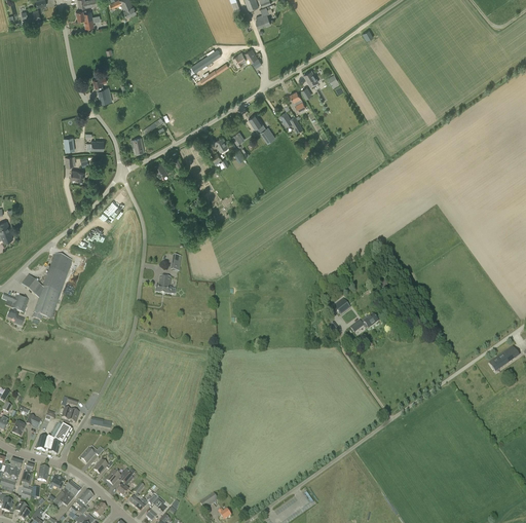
[(133,3),(130,0),(111,0),(109,1),(111,6),(110,6),(111,8),(115,6),(115,5),(120,2),(126,13),(136,9),(133,3)]
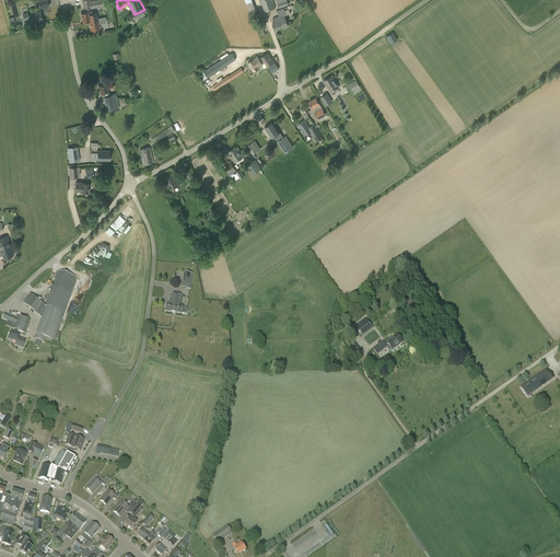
[(258,11),(253,0),(245,0),(249,10),(252,9),(253,13),(258,11)]
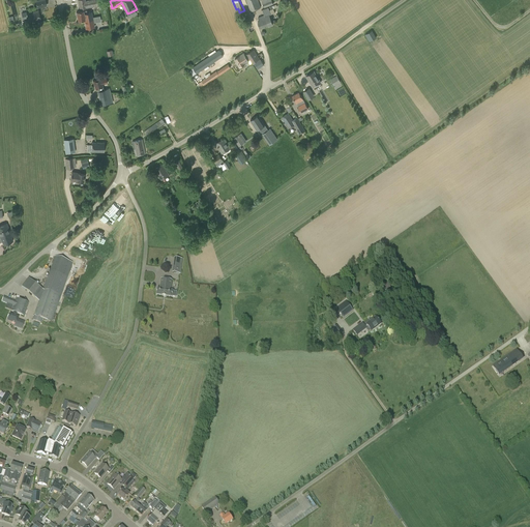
[(261,4),(259,0),(246,0),(252,11),(256,9),(255,6),(261,4)]
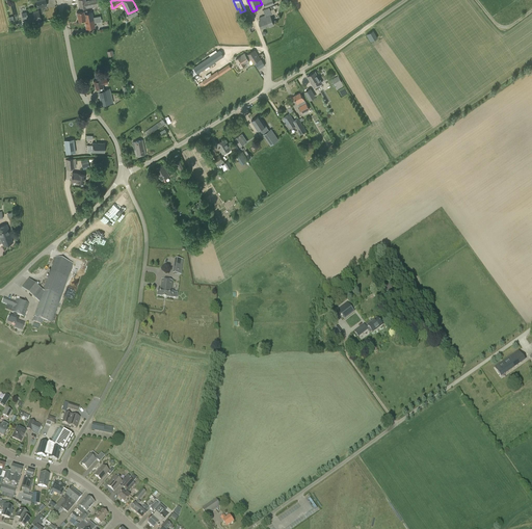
[(263,6),(265,12),(260,15),(261,18),(259,19),(261,25),(269,22),(269,23),(273,22),(270,11),(269,12),(268,9),(271,8),(269,4),(263,6)]
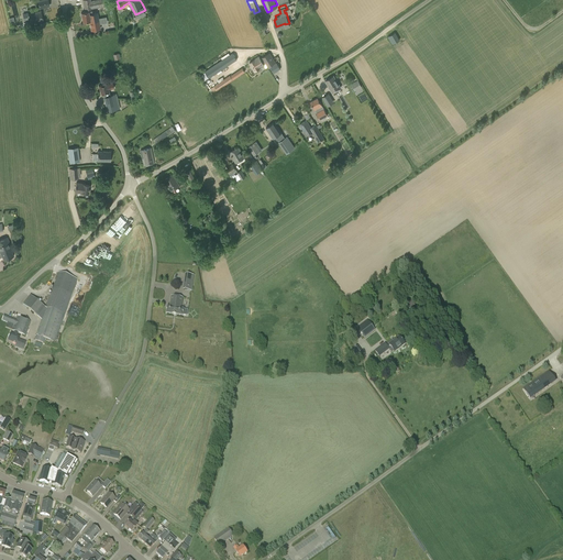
[(41,8),(29,11),(29,9),(23,11),(24,18),(30,15),(31,20),(43,17),(41,8)]
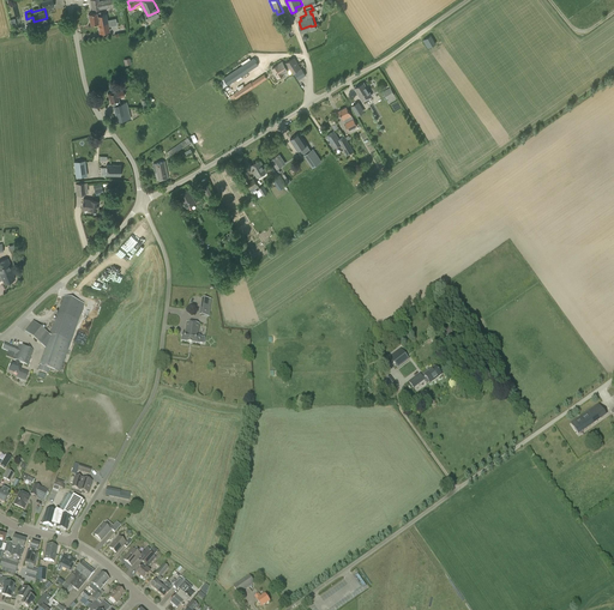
[(100,30),(109,28),(106,11),(101,12),(100,8),(89,10),(89,11),(88,11),(88,12),(88,14),(89,16),(90,16),(91,20),(97,19),(100,30)]
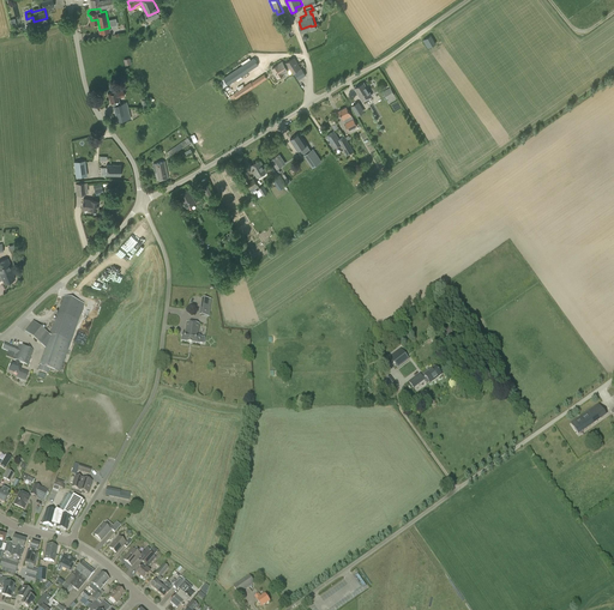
[(431,31),(422,36),(428,44),(435,40),(431,31)]
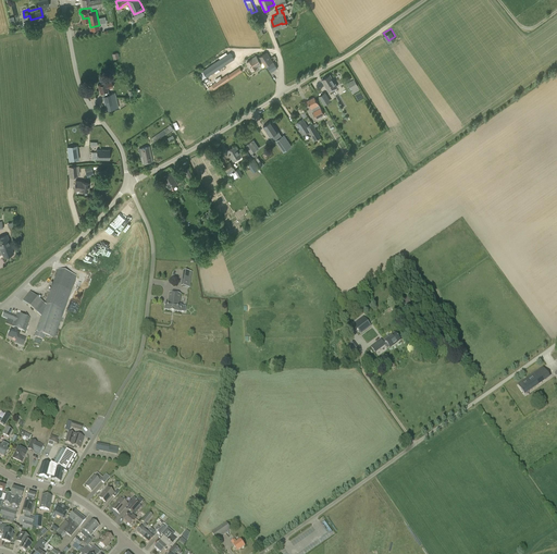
[(202,68),(207,74),(235,56),(230,49),(202,68)]
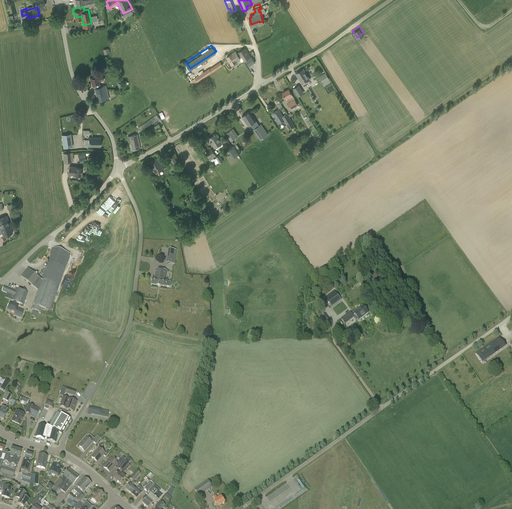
[(243,58),(250,54),(245,46),(238,50),(239,50),(237,51),(236,49),(227,54),(231,62),(240,56),(242,55),(243,58)]
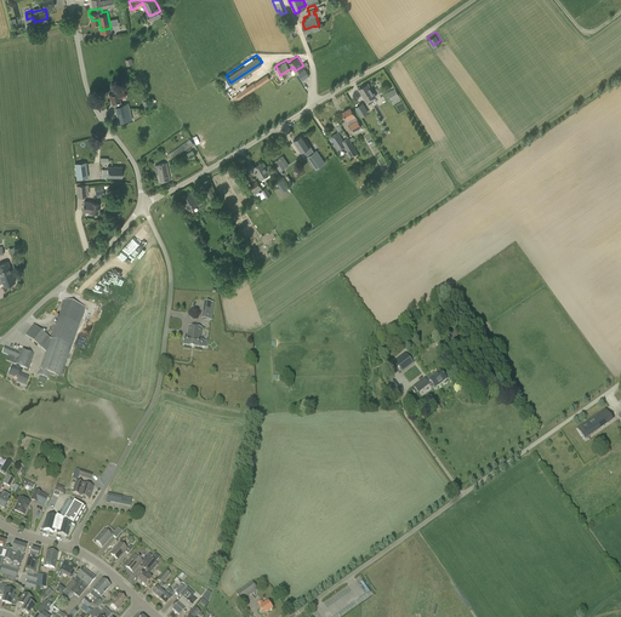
[(306,66),(298,70),(302,76),(309,73),(306,66)]
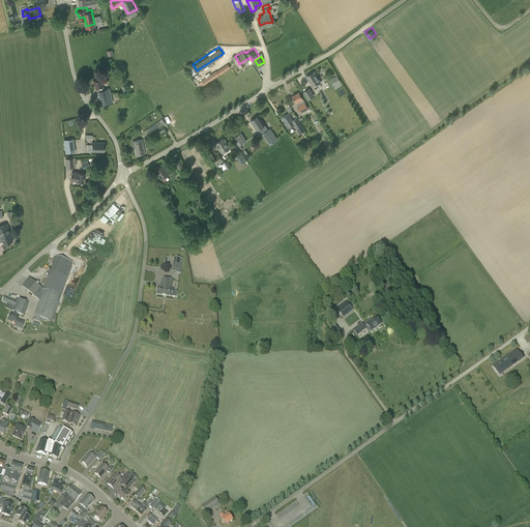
[(230,64),(228,61),(216,68),(216,67),(198,80),(201,84),(230,64)]
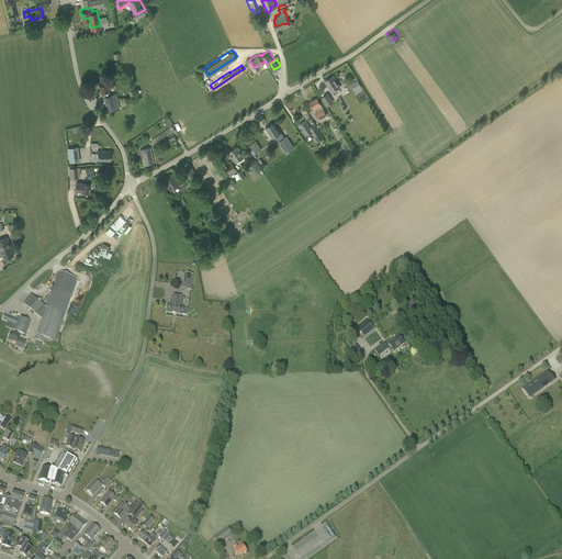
[(340,84),(334,73),(325,78),(332,89),(340,84)]
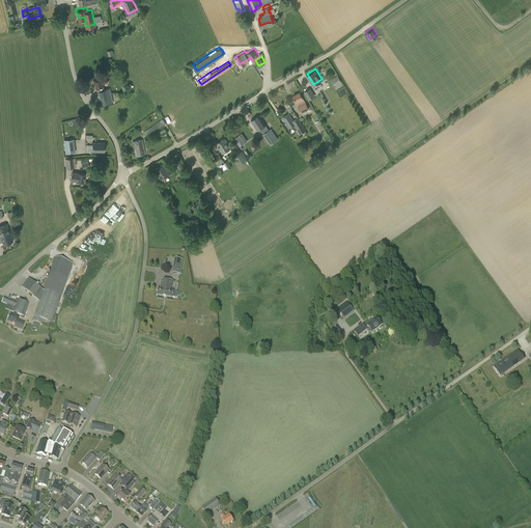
[(103,83),(103,82),(108,80),(106,75),(101,76),(93,78),(96,86),(103,83)]
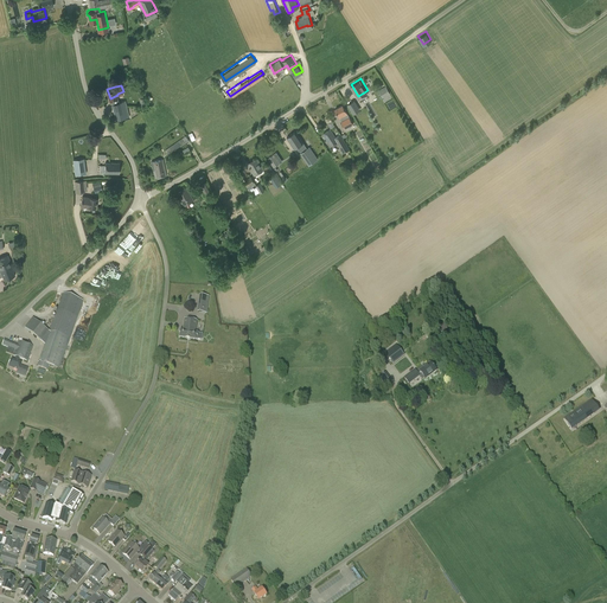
[(129,114),(125,97),(112,102),(116,117),(129,114)]
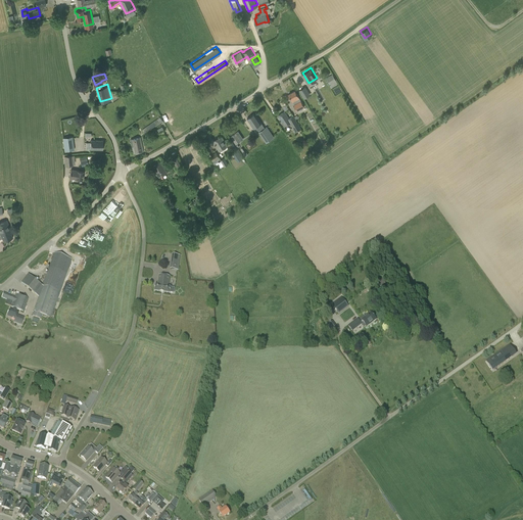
[(305,84),(299,88),(304,96),(311,92),(305,84)]
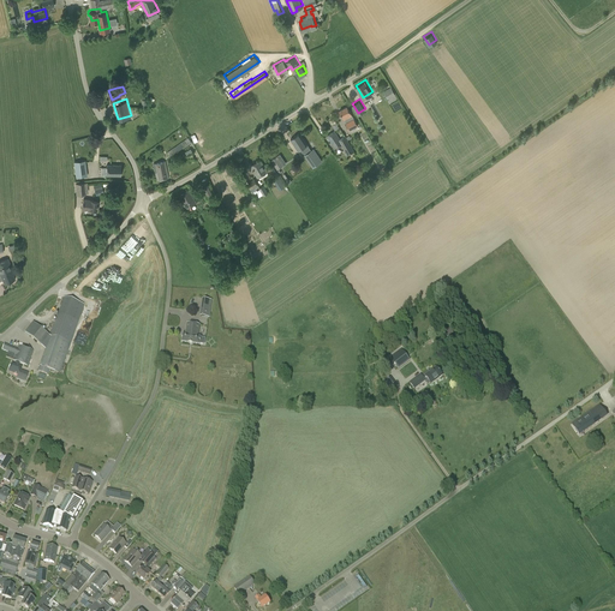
[(347,103),(340,108),(348,125),(356,121),(352,113),(347,103)]
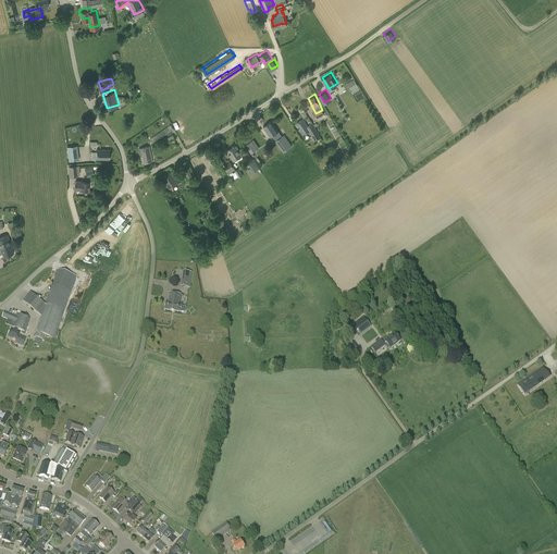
[(304,132),(309,128),(314,137),(321,134),(314,124),(313,122),(312,120),(308,123),(302,115),(296,120),(304,132)]
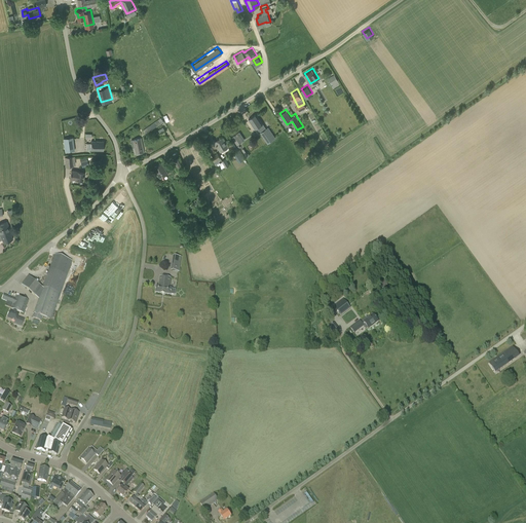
[(256,126),(258,124),(268,140),(275,135),(268,124),(266,125),(256,111),(249,117),(256,126)]
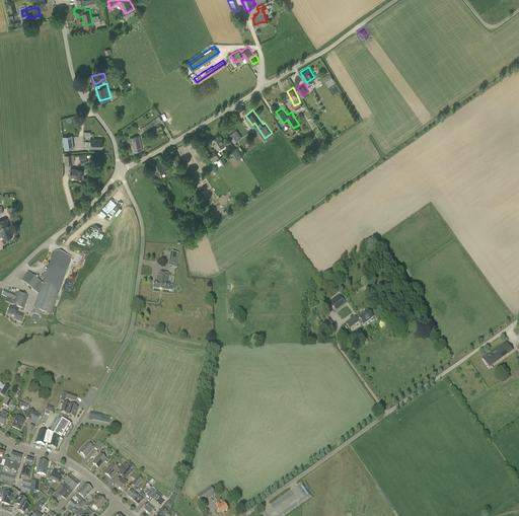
[(155,123),(162,118),(159,114),(141,126),(143,129),(154,122),(155,123)]
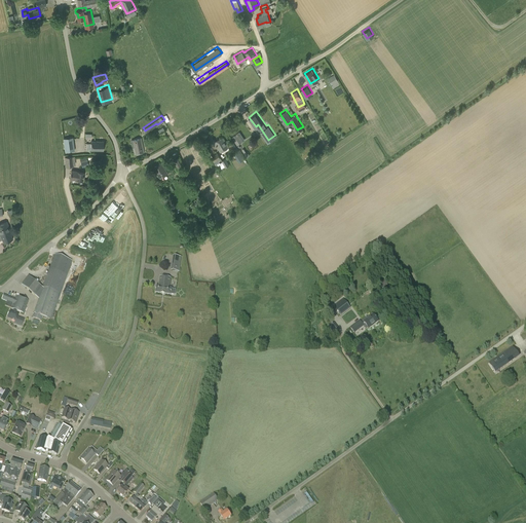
[(232,134),(237,143),(242,139),(236,131),(232,134)]
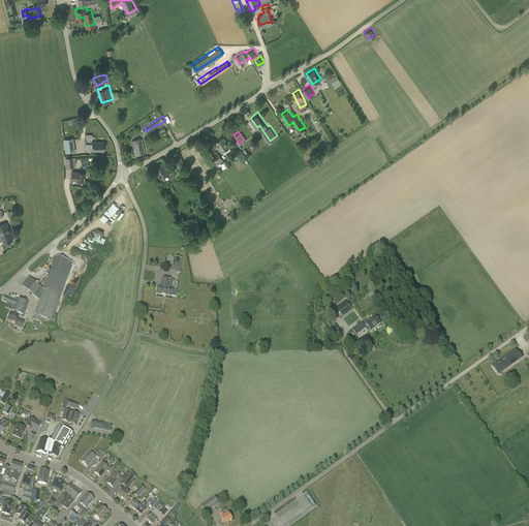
[(73,134),(64,136),(66,149),(75,148),(73,134)]
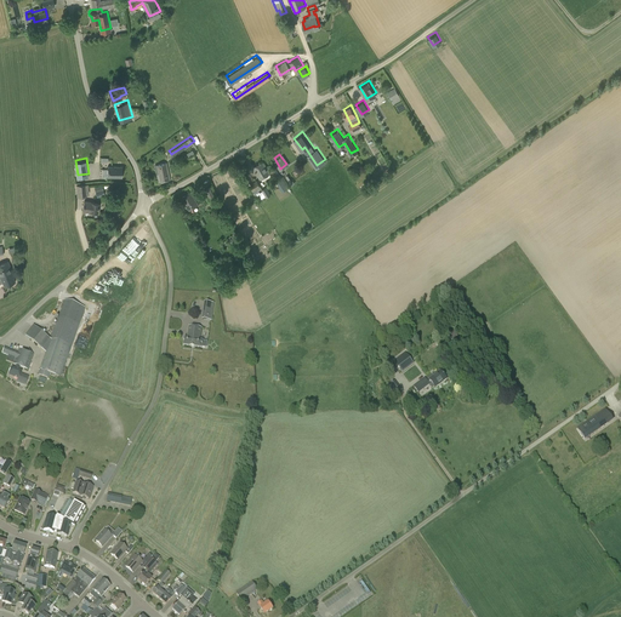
[(269,170),(262,158),(254,164),(261,176),(269,170)]
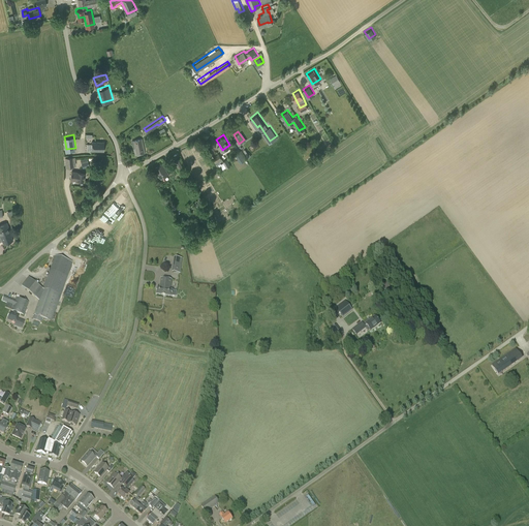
[(133,146),(134,152),(136,152),(144,151),(146,150),(143,135),(132,138),(133,146)]
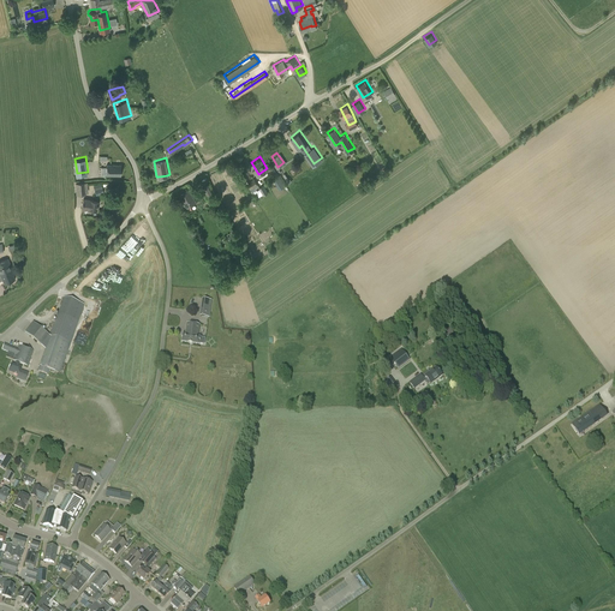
[(107,161),(107,165),(101,165),(101,172),(121,173),(121,162),(107,161)]
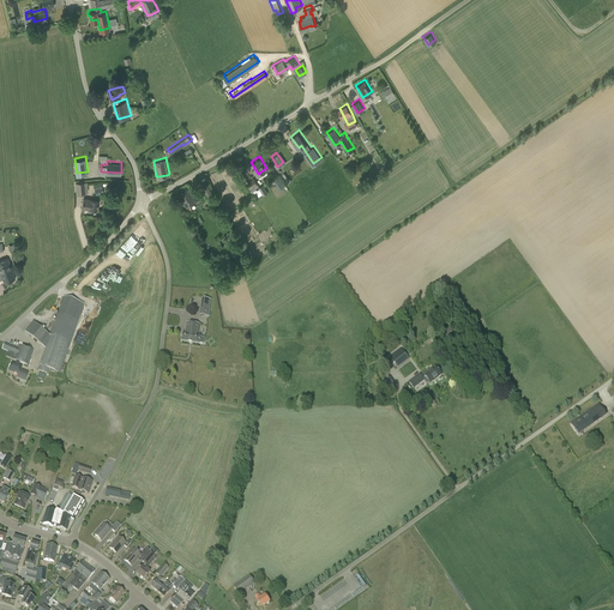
[(274,165),(272,162),(268,165),(269,169),(270,168),(274,175),(272,175),(280,186),(286,182),(275,165),(274,165)]
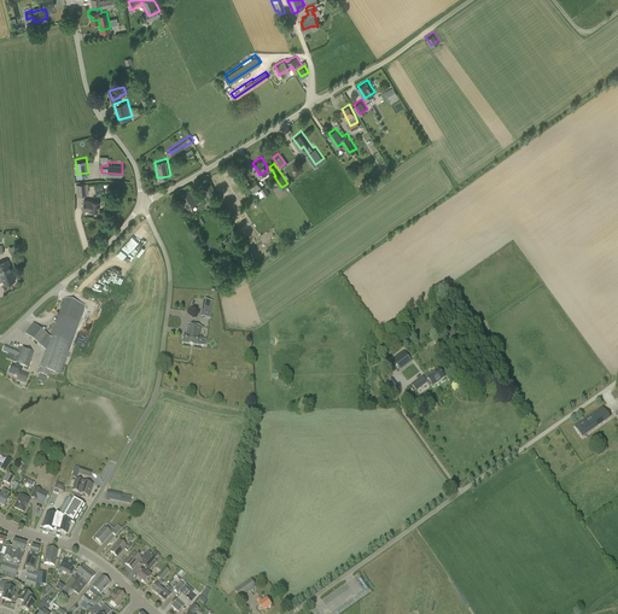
[(260,182),(255,176),(249,181),(252,187),(260,182)]
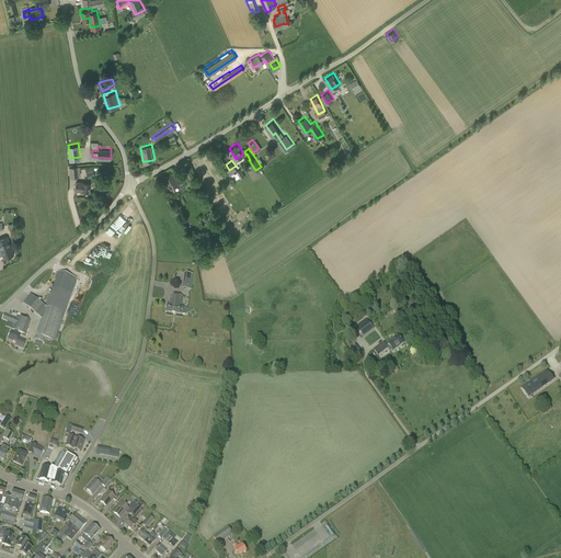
[(80,172),(79,163),(69,164),(69,175),(77,174),(78,172),(80,172)]
